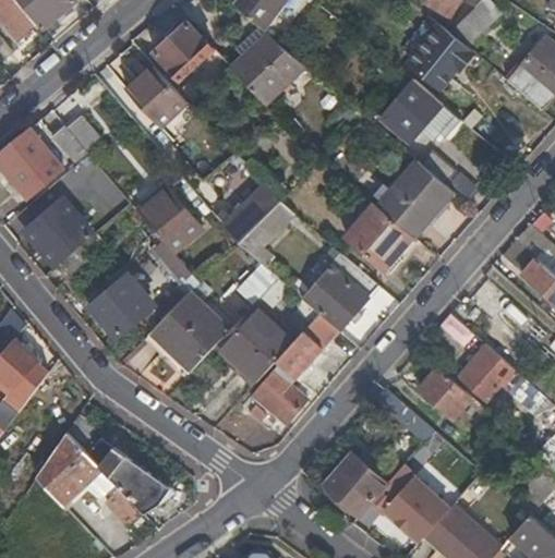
[(0,22),(14,39),(34,23),(15,0),(14,0),(0,0),(0,22)]
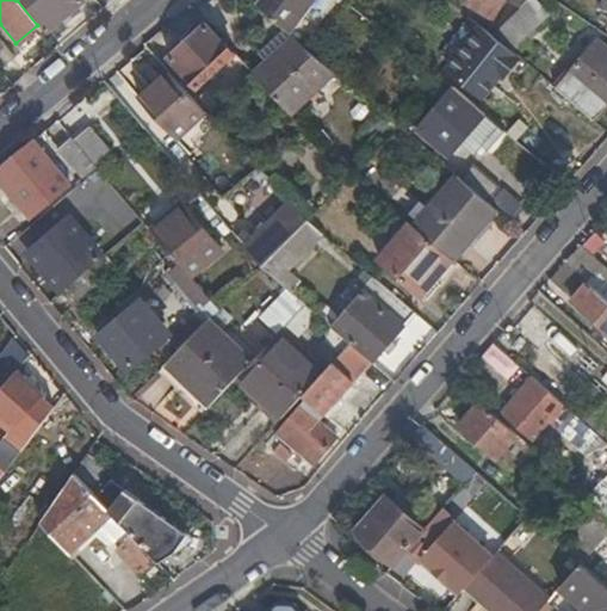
[(17,0),(37,25),(43,34),(81,2),(79,0),(17,0)]
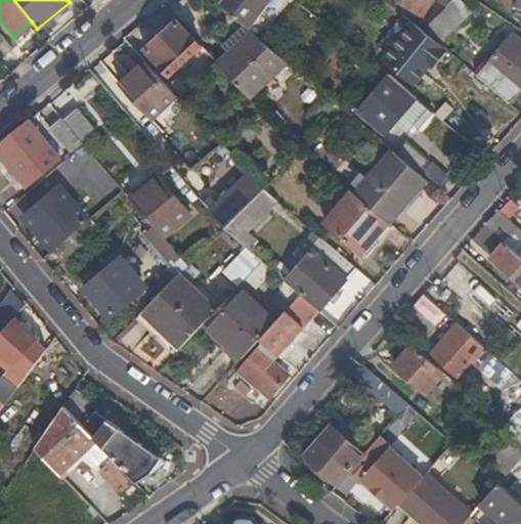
[(259,39),(289,0),(223,0),(220,5),(245,27),(251,32),(259,39)]
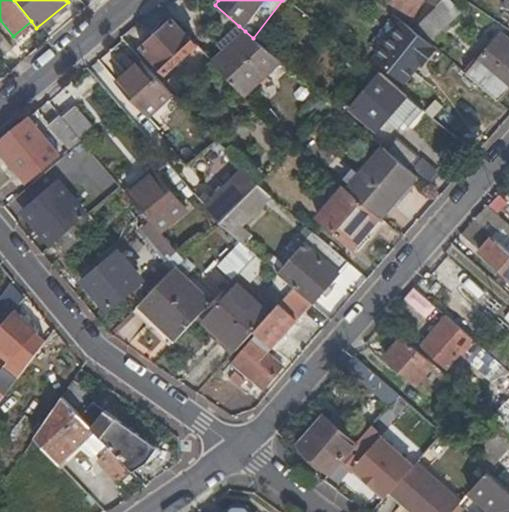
[(309,0),(293,0),(291,3),(301,11),(309,0)]
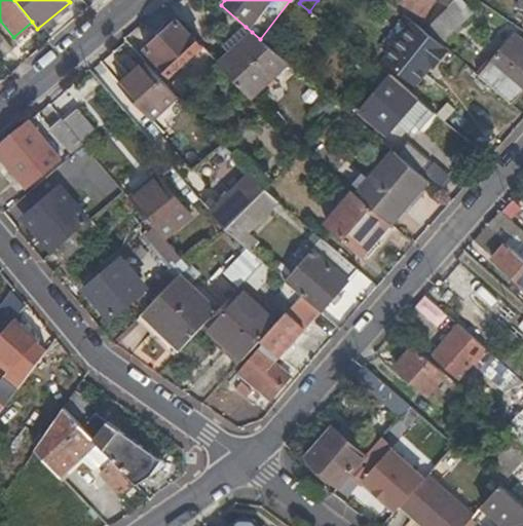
[(402,0),(400,3),(424,17),(434,0),(439,0),(448,5),(452,0),(402,0)]
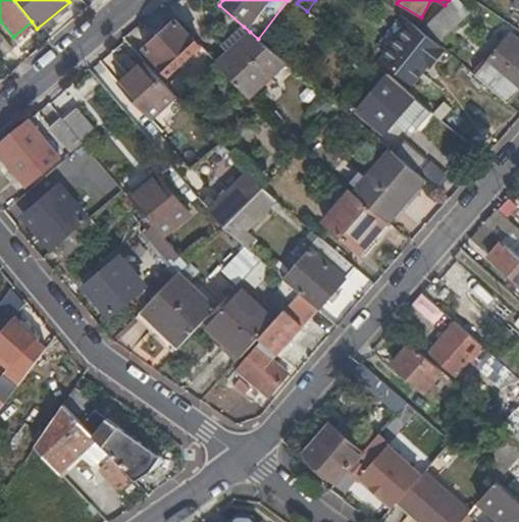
[(468,11),(457,0),(449,0),(445,5),(421,29),(434,43),(468,11)]
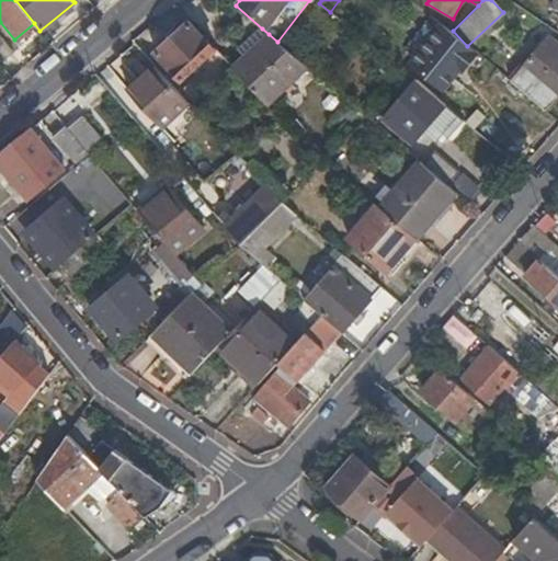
[(201,46),(206,41),(189,21),(152,54),(180,82),(208,55),(201,46)]
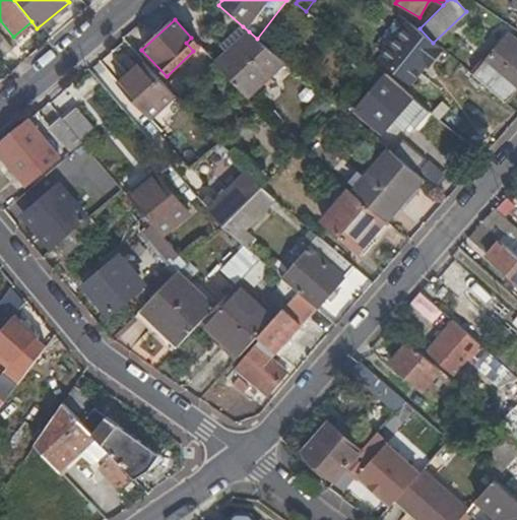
[(409,82),(438,47),(407,23),(380,60),(409,82)]
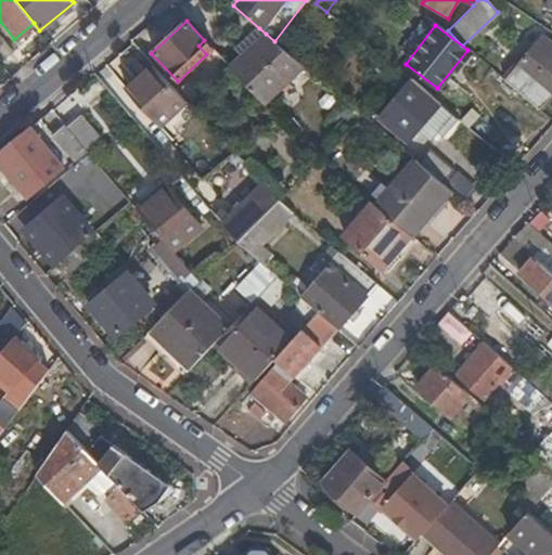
[(235,50),(242,56),(266,34),(259,28),(235,50)]
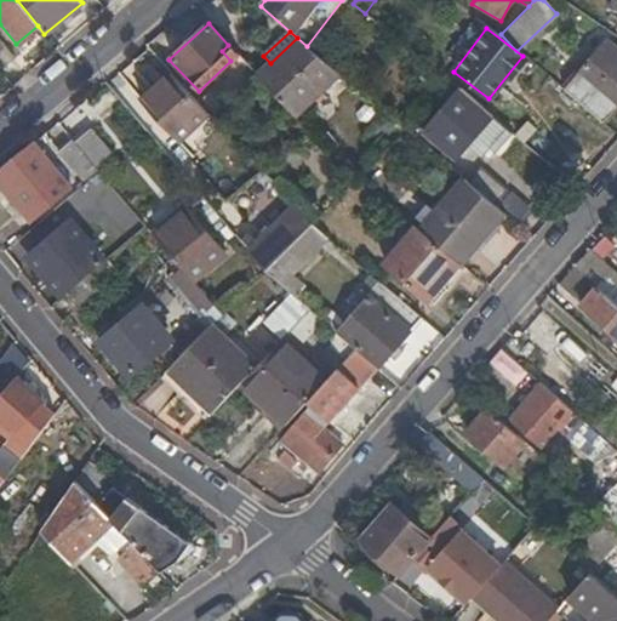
[(293,117),(340,74),(307,46),(297,38),(270,63),(256,75),(293,117)]
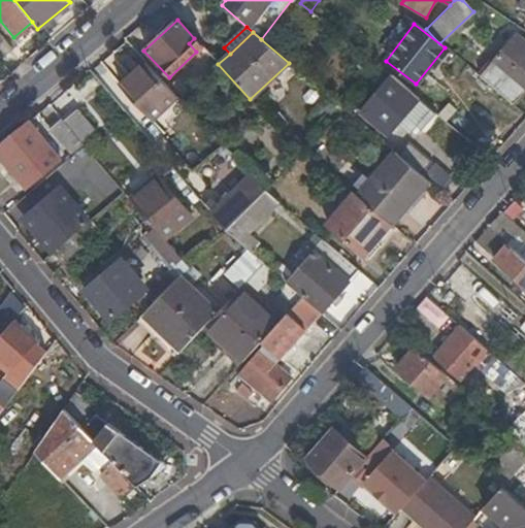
[(524,41),(523,40),(516,33),(478,75),(512,104),(524,89),(524,41)]
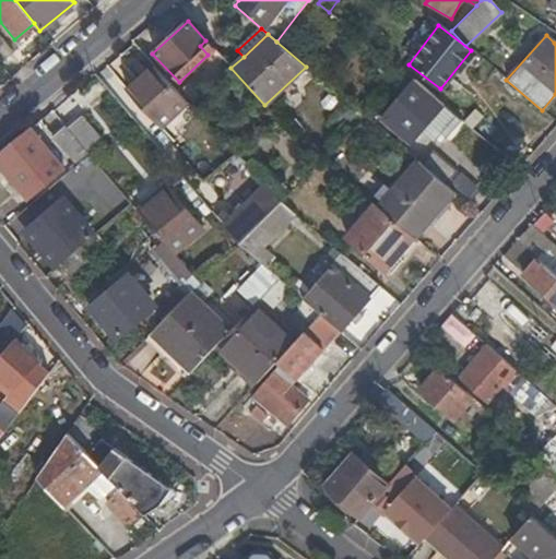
[(0,61),(11,52),(0,39),(0,61)]
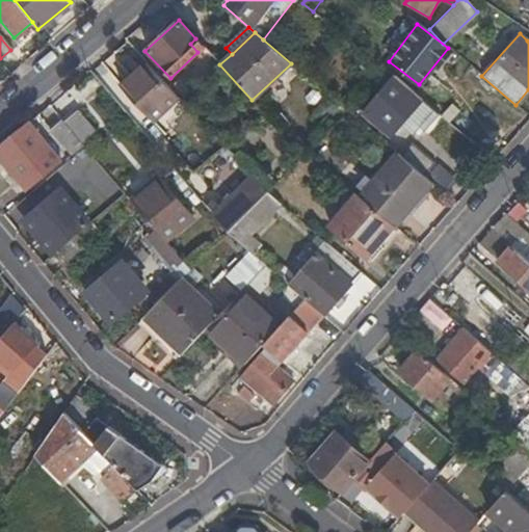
[(197,52),(204,47),(195,38),(190,44),(197,52)]
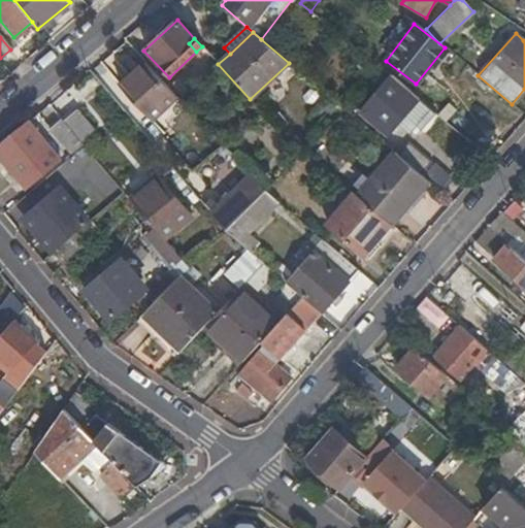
[(153,122),(178,99),(170,90),(144,63),(120,86),(153,122)]
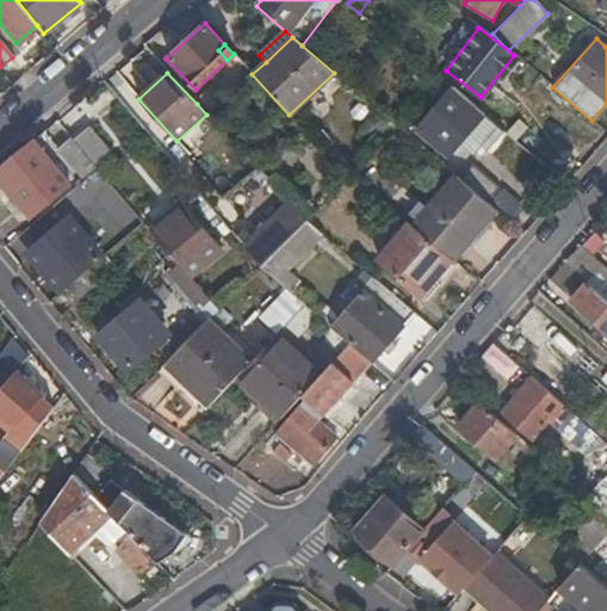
[(481,115),(452,90),(417,131),(447,155),(481,115)]
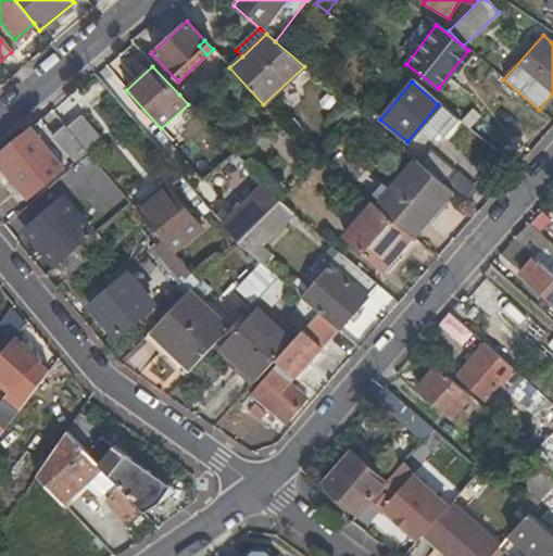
[(189,86),(179,95),(188,104),(190,106),(199,97),(189,86)]
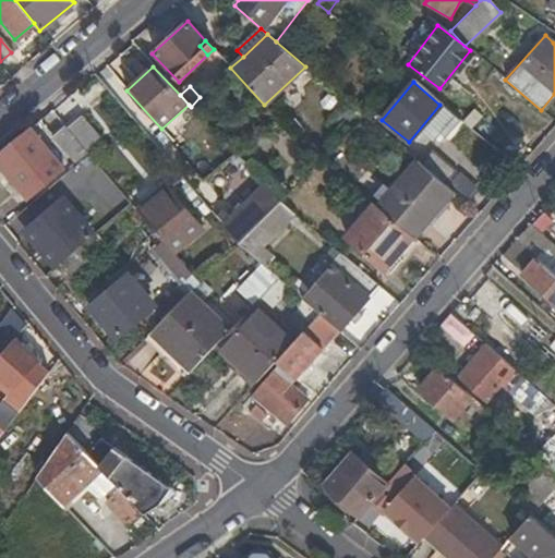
[(376,116),(371,110),(364,117),(373,124),(372,120),(376,116)]
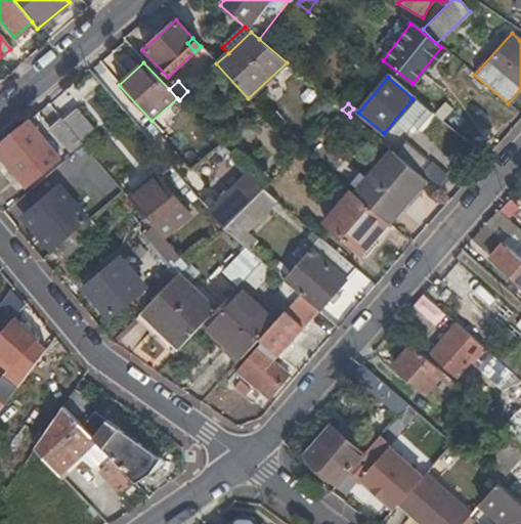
[(74,107),(60,119),(81,143),(84,146),(97,134),(74,107)]
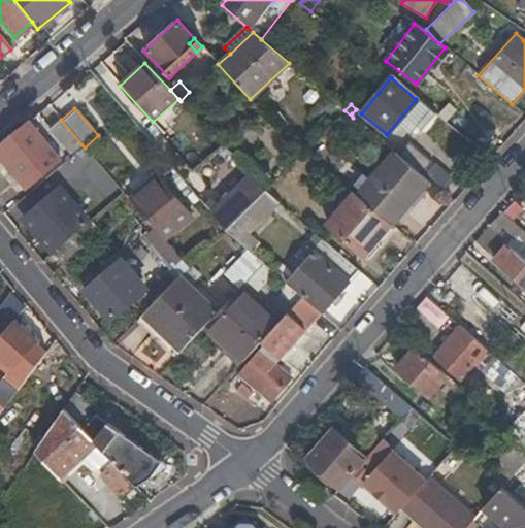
[(353,120),(353,118),(345,110),(332,123),(341,131),(353,120)]
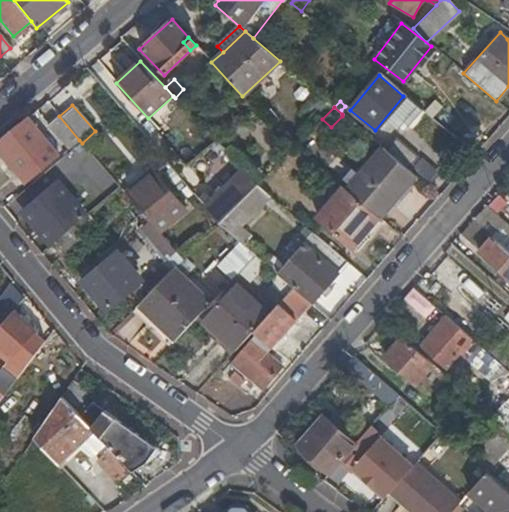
[(68,150),(79,140),(59,116),(58,115),(47,125),(68,150)]
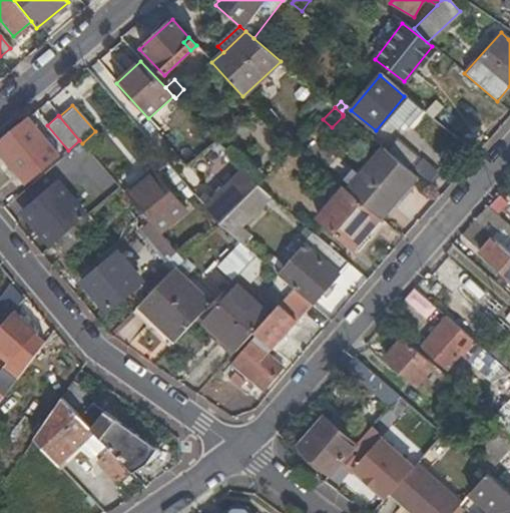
[(57,156),(26,119),(0,141),(0,153),(18,176),(36,161),(42,169),(57,156)]
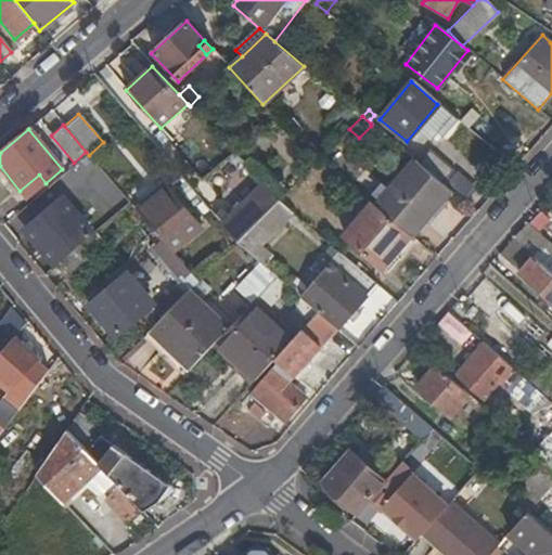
[(359,138),(349,129),(343,136),(352,144),(359,138)]
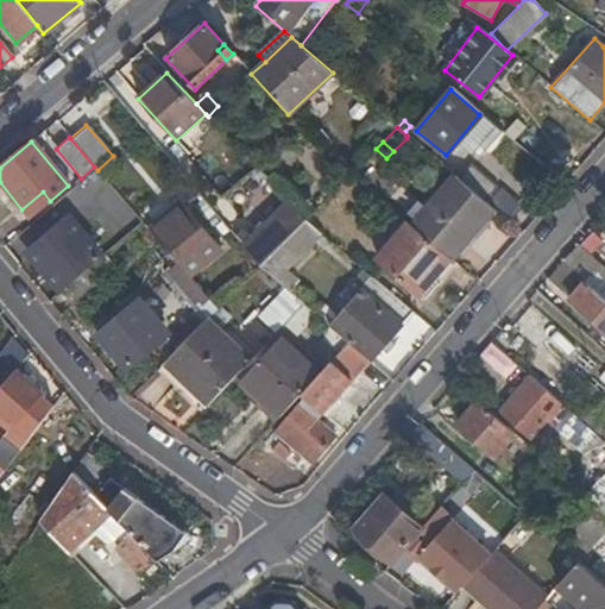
[(455,177),(481,200),(495,186),(468,163),(455,177)]
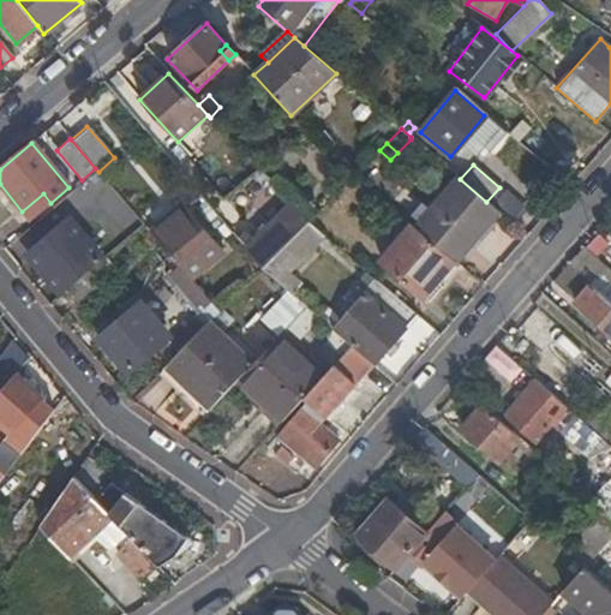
[(373,177),(363,167),(354,175),(365,185),(373,177)]
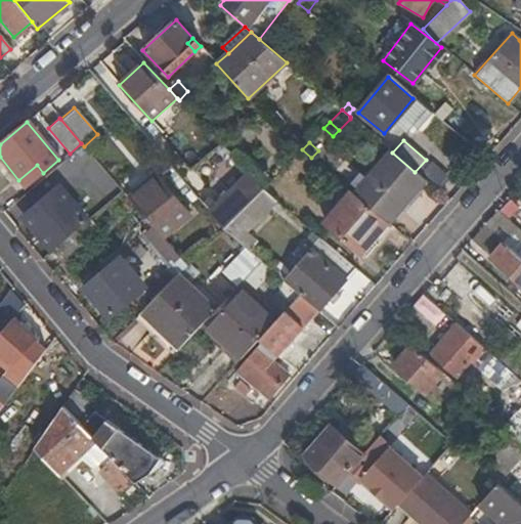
[(390,151),(354,194),(386,222),(423,179),(415,172),(392,153),(390,151)]
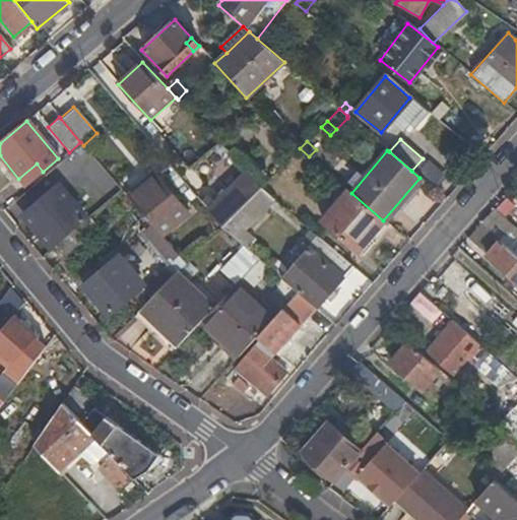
[(52,212),(70,234),(74,230),(121,190),(104,170),(73,196),(52,212)]
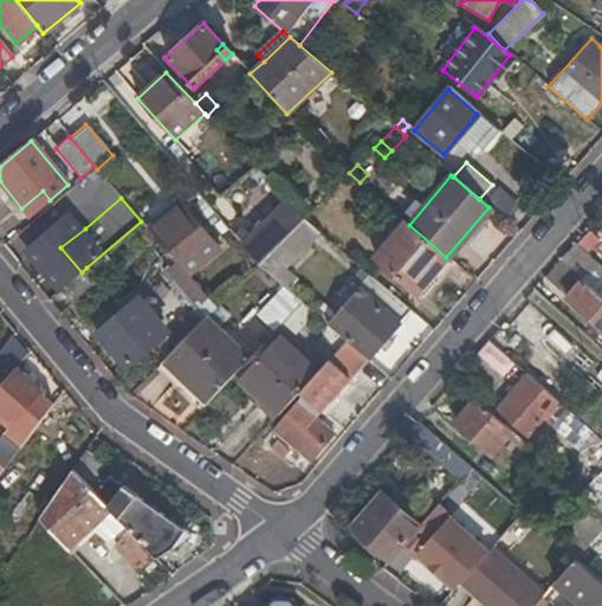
[(273,212),(240,246),(257,265),(303,219),(286,201),(274,213),(273,212)]
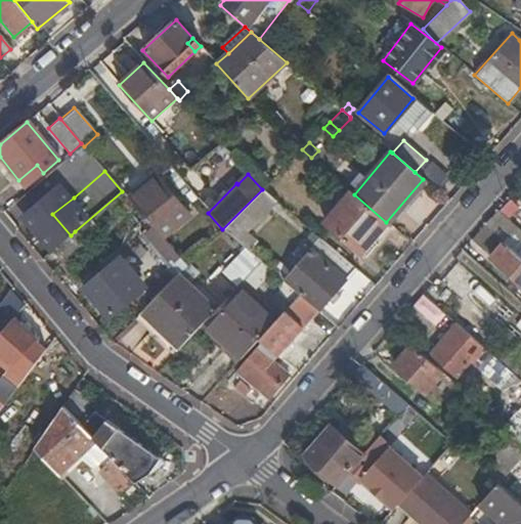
[(156,177),(129,200),(152,226),(161,236),(187,214),(156,177)]
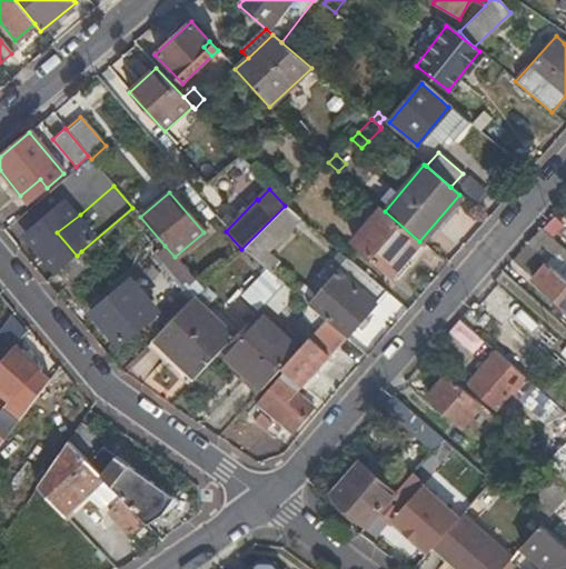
[(266,252),(299,218),(285,206),(241,249),(269,272),(269,273),(278,262),(266,252)]
